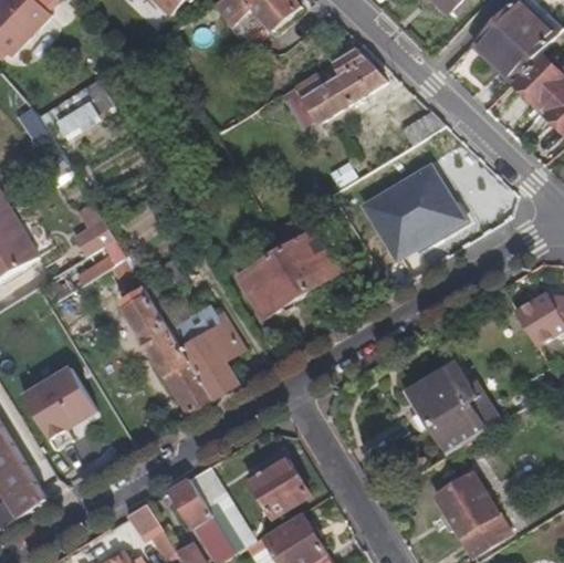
[(0,0),(0,19),(23,41),(51,13),(43,7),(49,0),(0,0)]
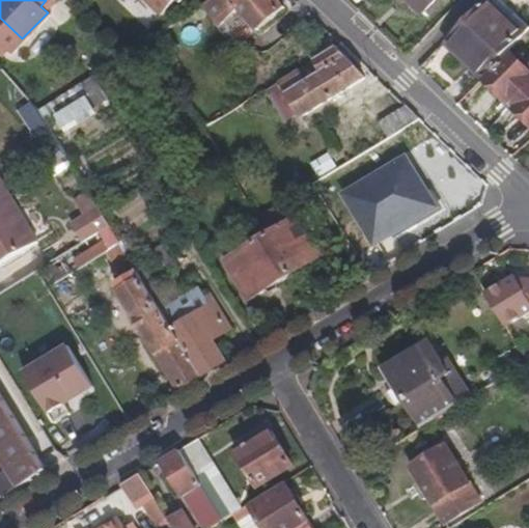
[(144,0),(160,15),(174,0),(177,4),(182,0),(144,0)]
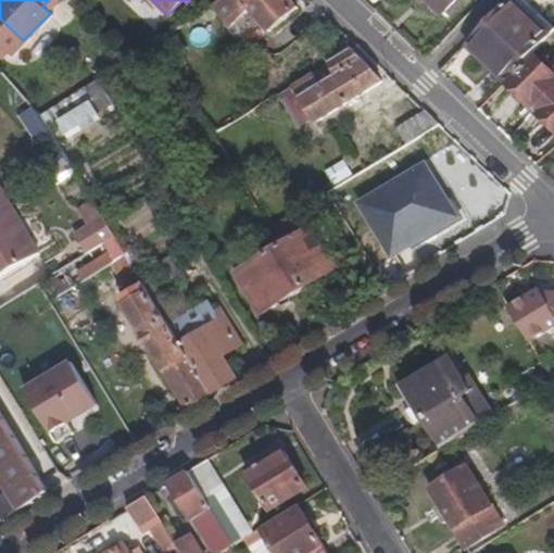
[(296,9),(288,0),(219,0),(213,4),(229,24),(248,9),(267,33),(296,9)]
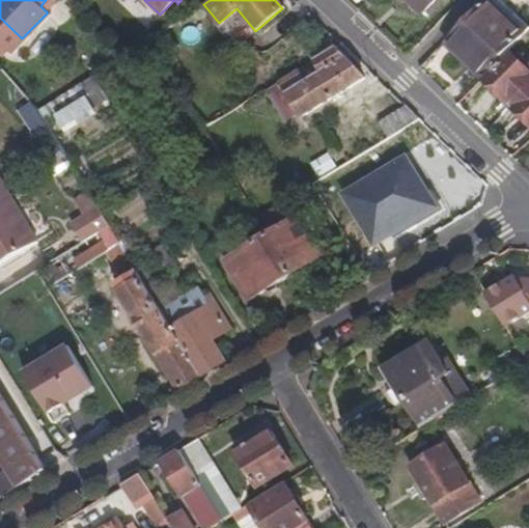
[(410,0),(422,11),(433,0),(410,0)]
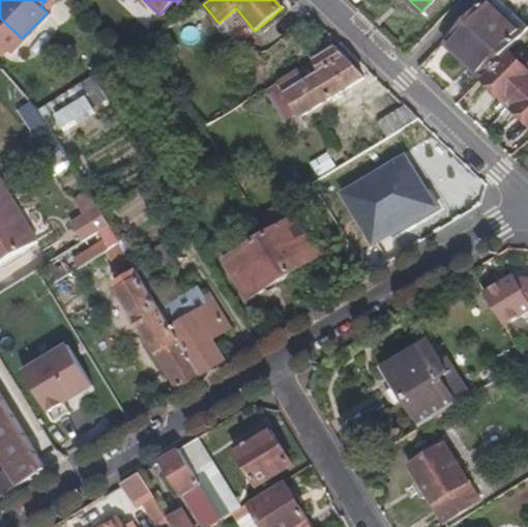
[(479,0),(476,4),(441,41),(479,78),(516,39),(526,29),(496,0),(479,0)]
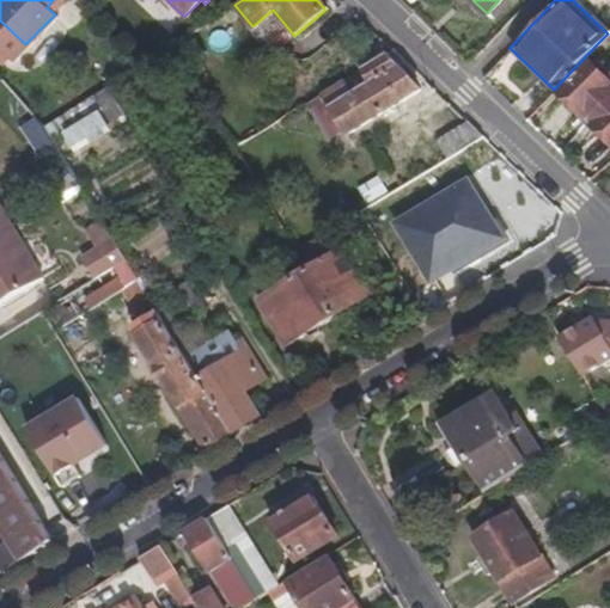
[(343,135),(419,87),(383,53),(317,93),(341,130),(343,135)]
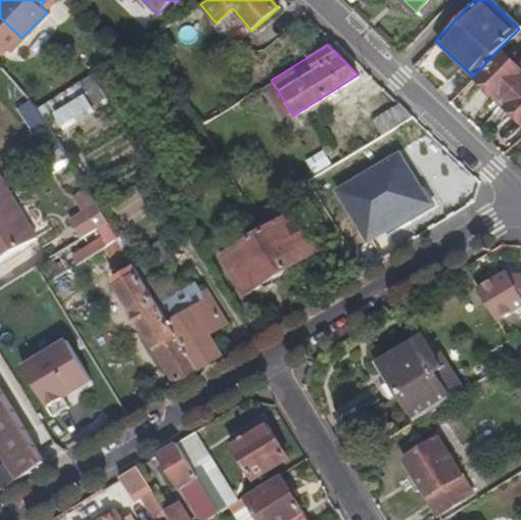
[(500,98),(504,102),(505,102),(520,86),(520,62),(507,49),(477,80),(498,100),(500,98)]
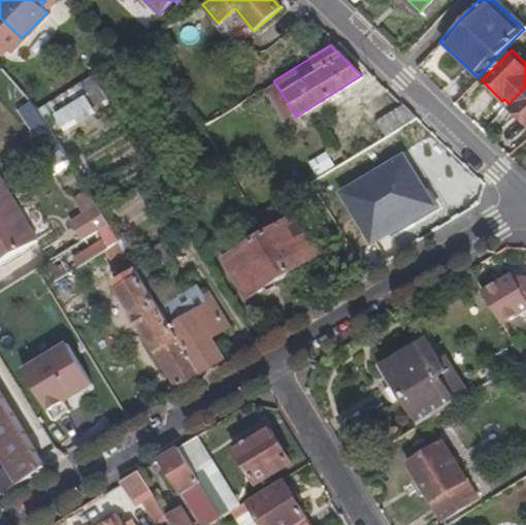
[(117,94),(153,71),(143,57),(107,79),(117,94)]
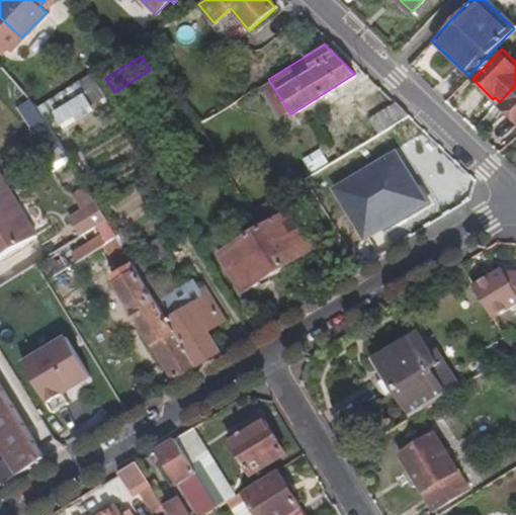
[(41,80),(46,87),(61,78),(57,71),(41,80)]
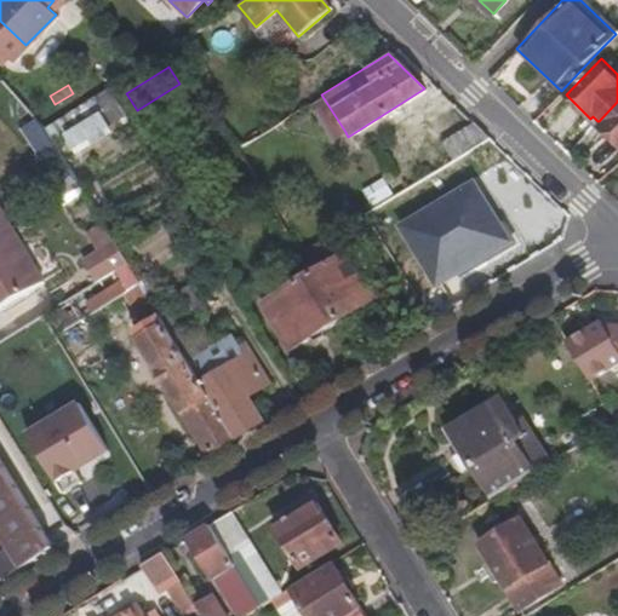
[(51,107),(58,117),(91,97),(84,86),(73,93),(55,104),(51,107)]
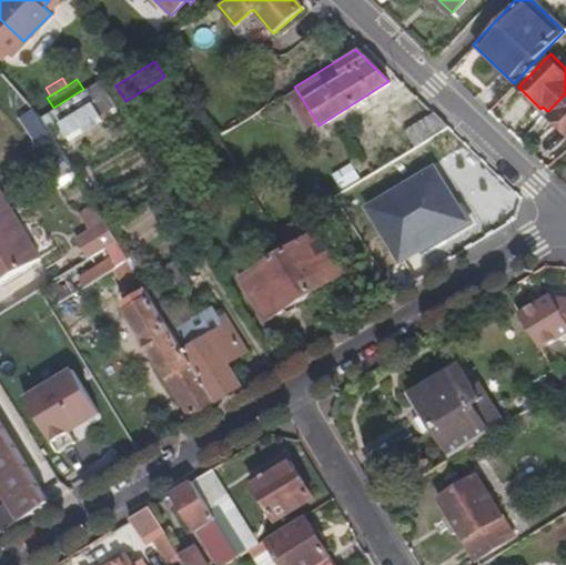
[(53,108),(38,118),(46,130),(59,122),(86,104),(93,117),(113,104),(98,80),(83,89),(53,108)]
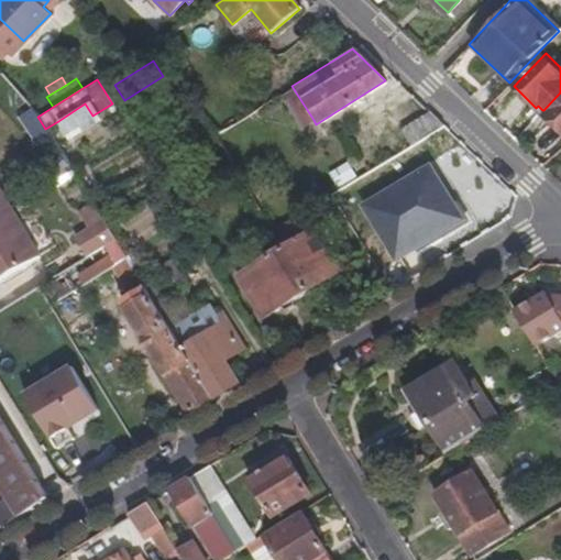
[(314,120),(292,86),(279,94),(301,129),(314,120)]
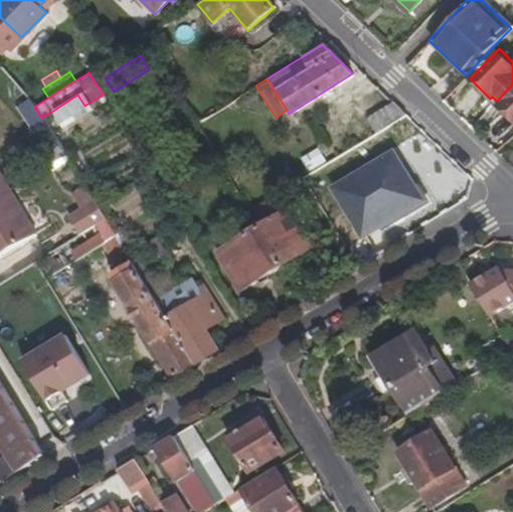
[(512,121),(512,84),(497,101),(501,105),(499,107),(512,121)]
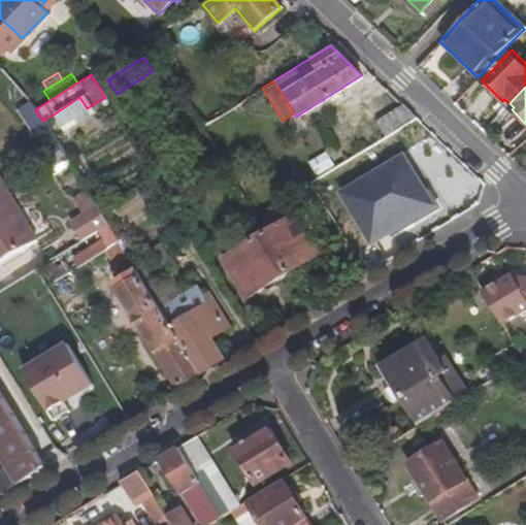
[(79,97),(55,113),(61,124),(68,119),(71,123),(89,111),(87,108),(79,97)]
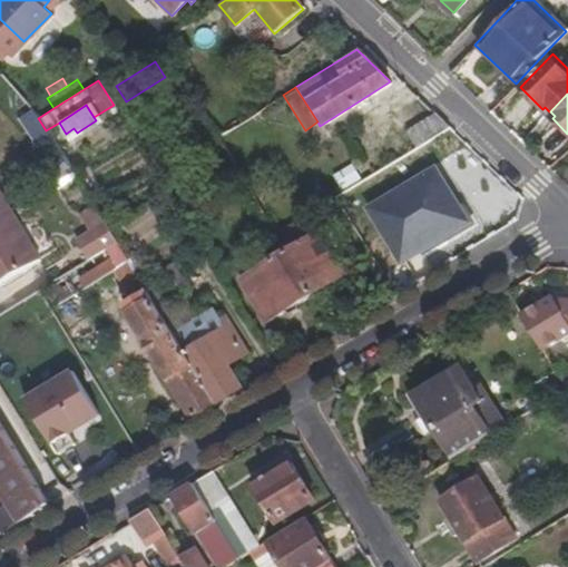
[(415,148),(450,127),(434,111),(403,130),(415,148)]
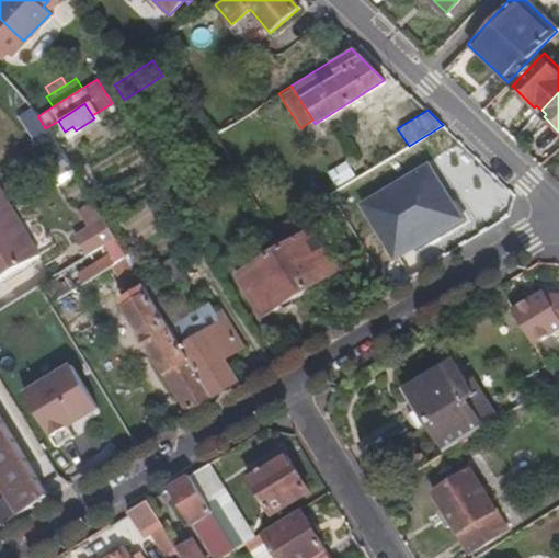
[(41,159),(60,182),(76,169),(55,146),(41,159)]
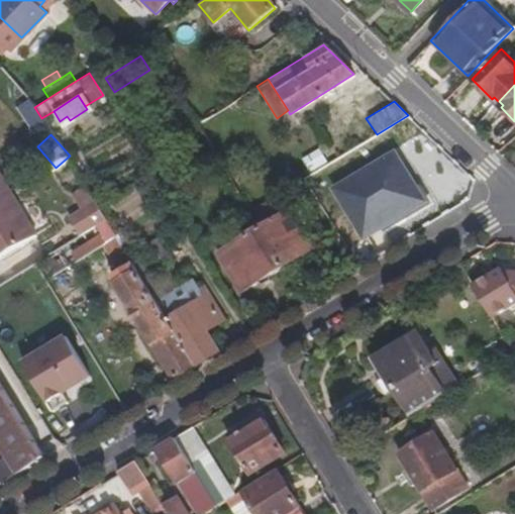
[(301,159),(309,171),(326,160),(318,147),(301,159)]
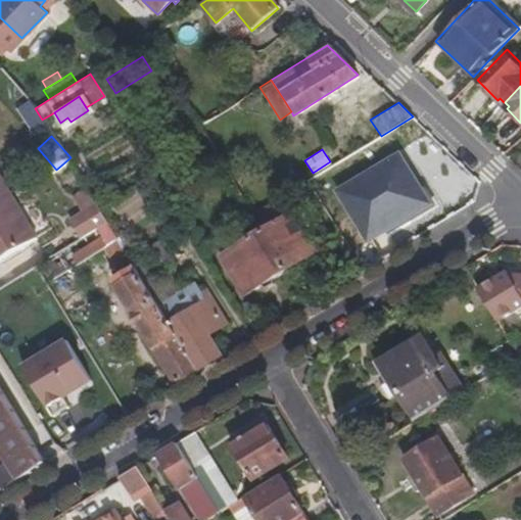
[(432,204),(401,152),(339,189),(369,240),(432,204)]
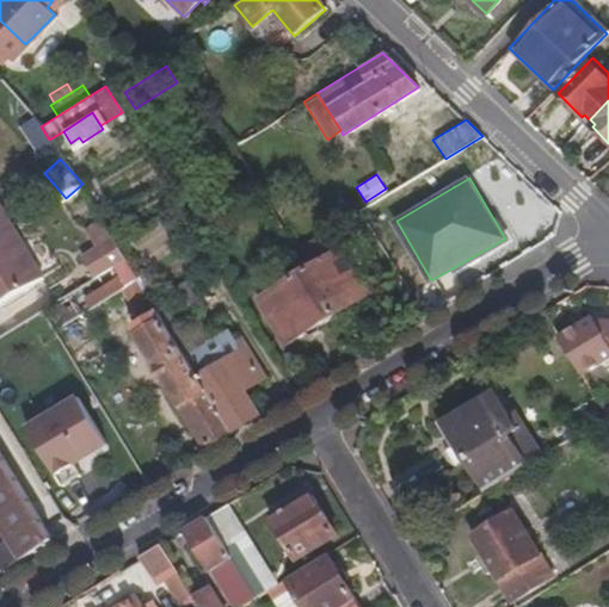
[(20,247),(0,215),(0,222),(16,249),(20,247)]
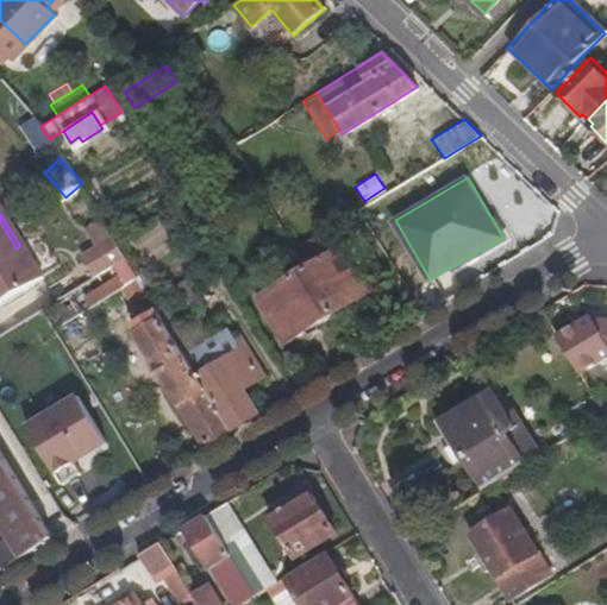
[(95,244),(110,235),(99,219),(85,227),(94,244),(95,244)]
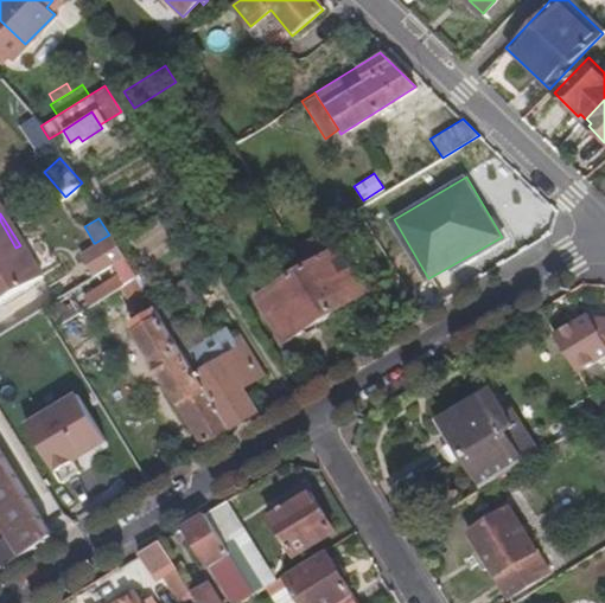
[(0,296),(37,274),(20,245),(16,248),(0,220),(0,296)]
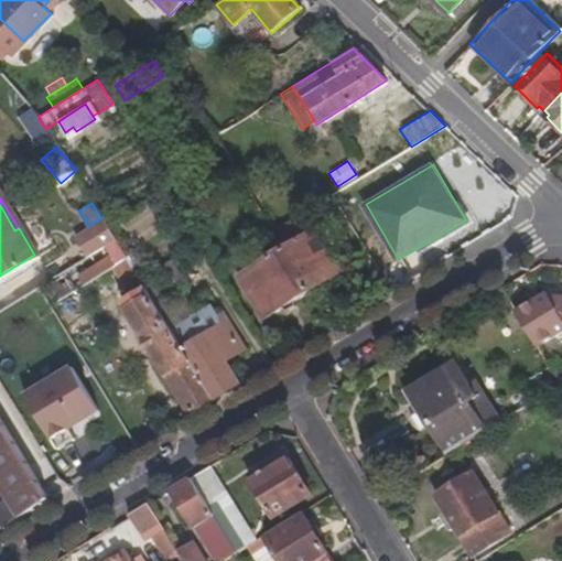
[(165,207),(155,213),(164,227),(173,220),(165,207)]
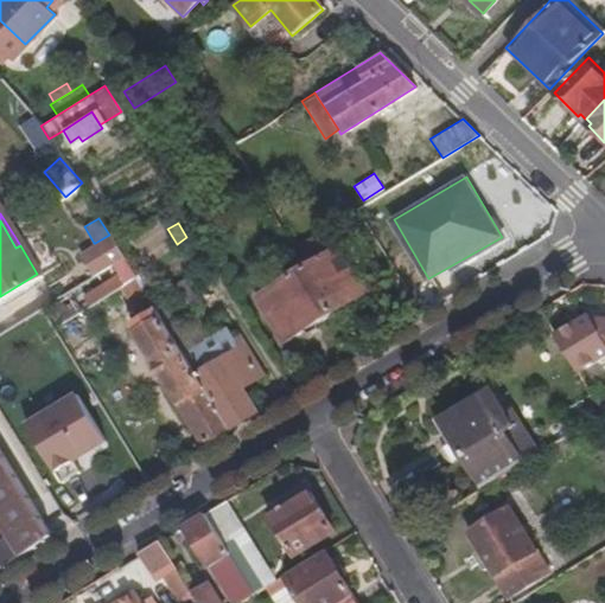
[(365,290),(326,228),(294,247),(290,239),(281,244),(300,277),(260,302),(284,341),(365,290)]
